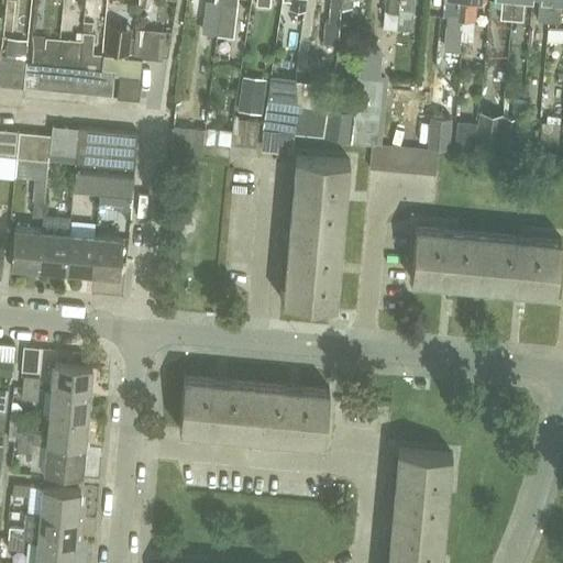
[(0,0),(0,35),(11,36),(12,1),(0,0)]
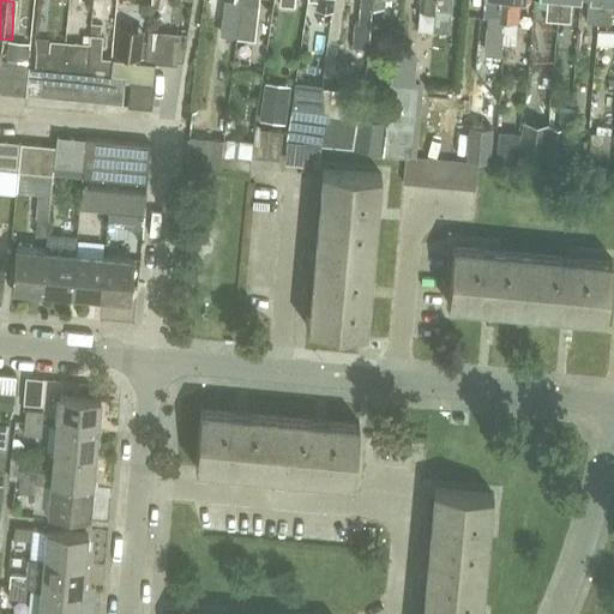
[(235,0),(235,1),(229,0),(224,0),(221,35),(238,37),(241,2),(241,0),(235,0)]
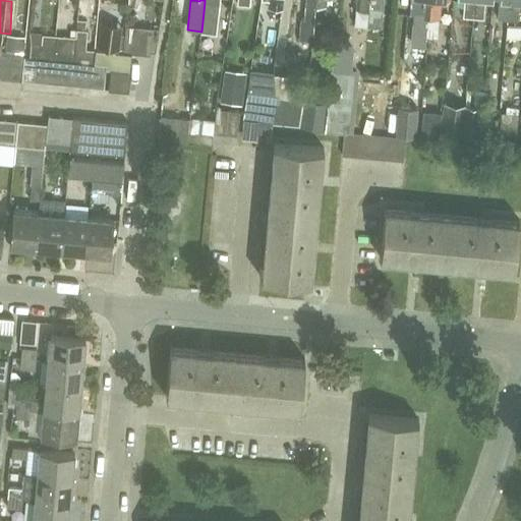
[(205,0),(205,2),(201,32),(216,33),(219,11),(220,11),(220,0),(205,0)]
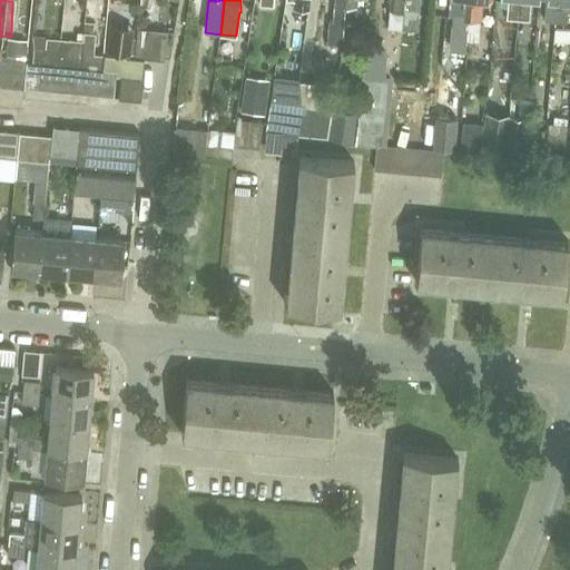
[(308,10),(310,0),(293,0),(293,8),(308,10)]
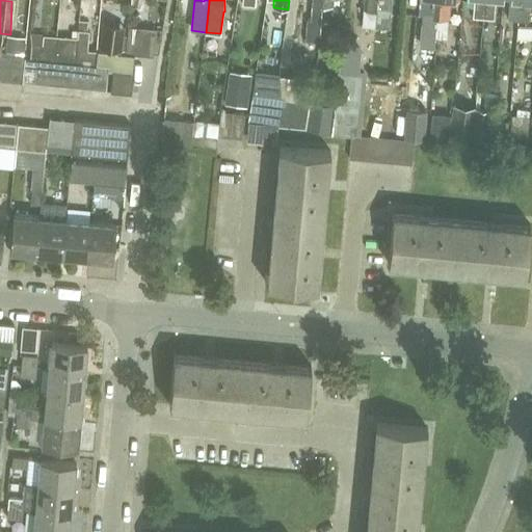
[(319,42),(321,6),(321,0),(312,0),(310,20),(307,19),(304,41),(319,42)]
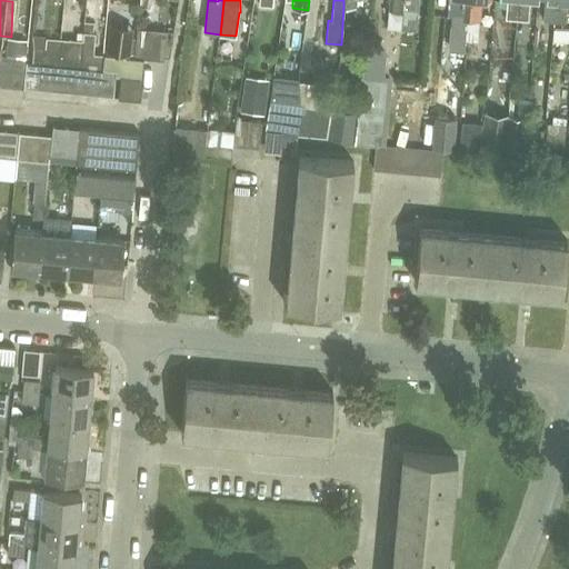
[(389,0),(387,27),(400,28),(401,0),(389,0)]
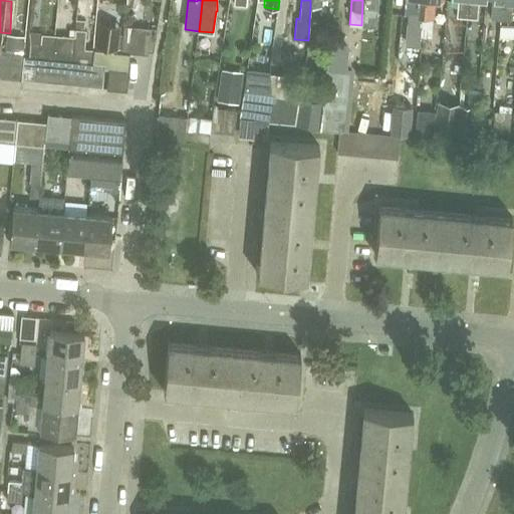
[(423,0),(407,0),(406,12),(410,12),(407,43),(420,44),(420,36),(423,0)]
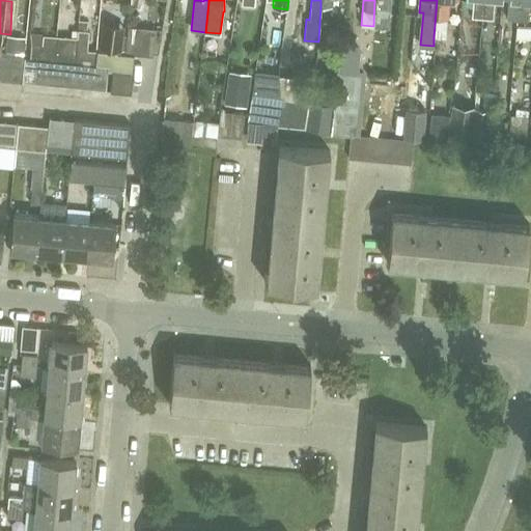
[(437,0),(434,37),(446,38),(449,0),(437,0)]
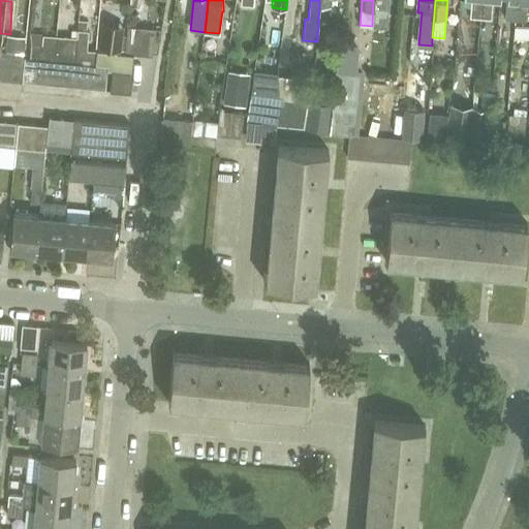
[(472,0),(471,17),(480,18),(481,0),(472,0)]
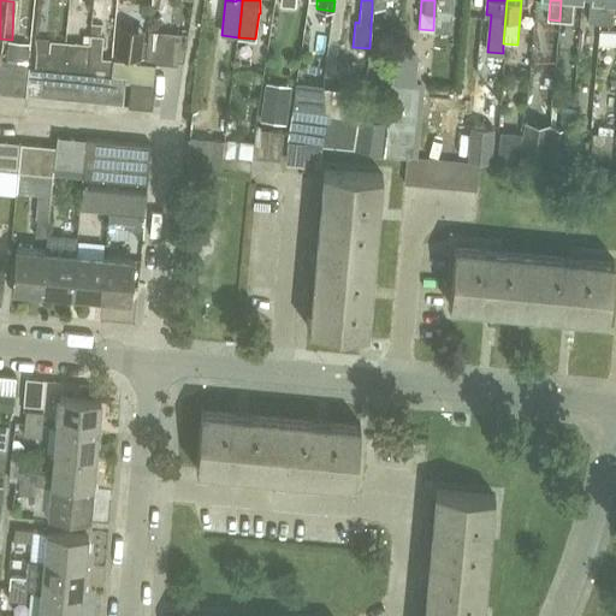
[(573,0),(561,0),(560,21),(572,22),(573,0)]
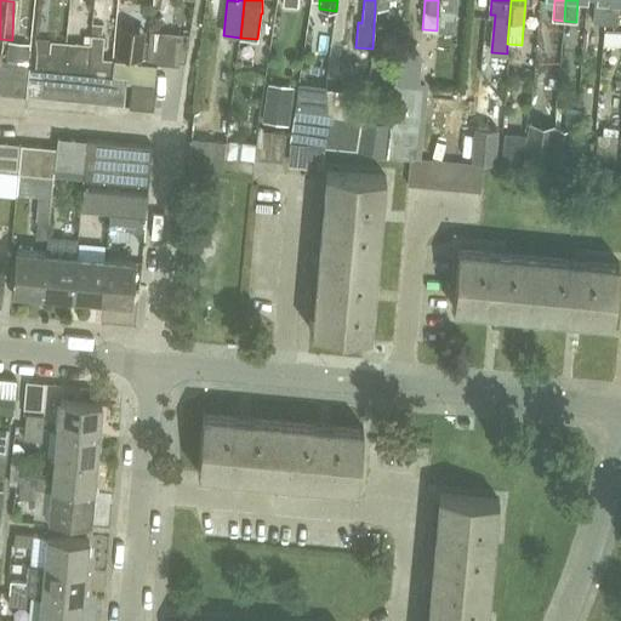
[(594,0),(593,23),(604,24),(607,0),(594,0)]
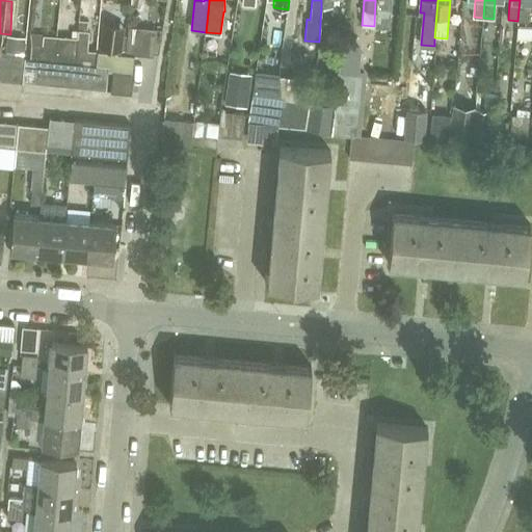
[(531,0),(520,0),(517,21),(530,22),(531,1),(531,0)]
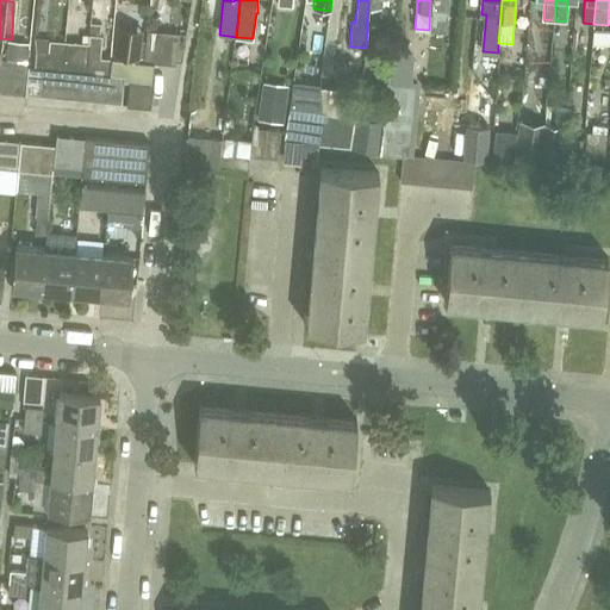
[(88,43),(87,57),(86,73),(91,73),(107,75),(111,75),(112,60),(100,58),(103,35),(100,35),(101,24),(89,24),(89,33),(88,43)]
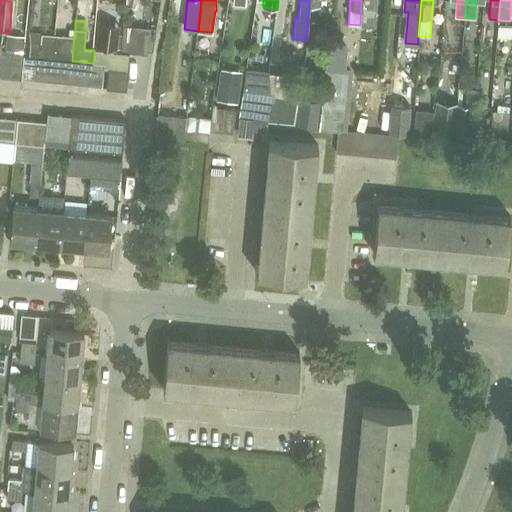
[(96,47),(118,49),(120,24),(99,21),(96,47)]
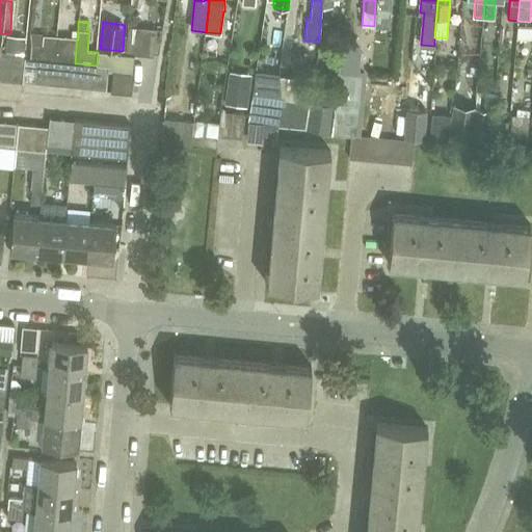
[(140,55),(153,56),(156,29),(144,28),(142,27),(138,55),(140,55)]
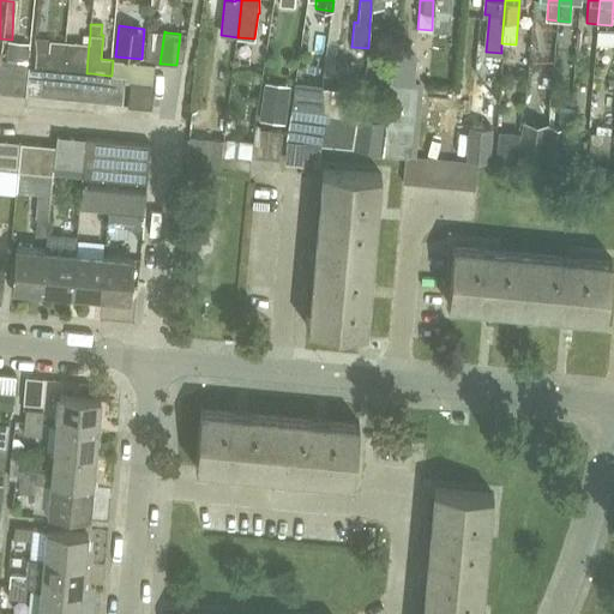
[(8,44),(7,60),(28,61),(29,46),(8,44)]
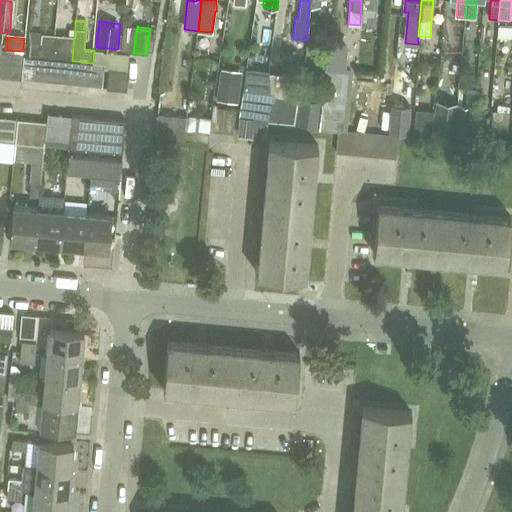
[(322,101),(319,127),(344,129),(349,70),(342,69),(344,46),(329,44),(326,67),(325,67),(322,101)]
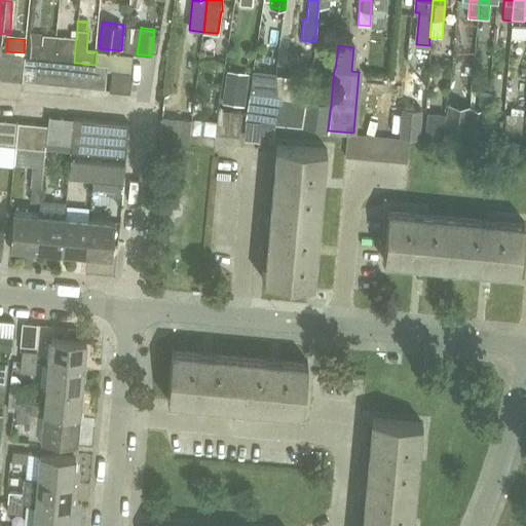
[(0,79),(9,81),(12,55),(0,54),(0,79)]
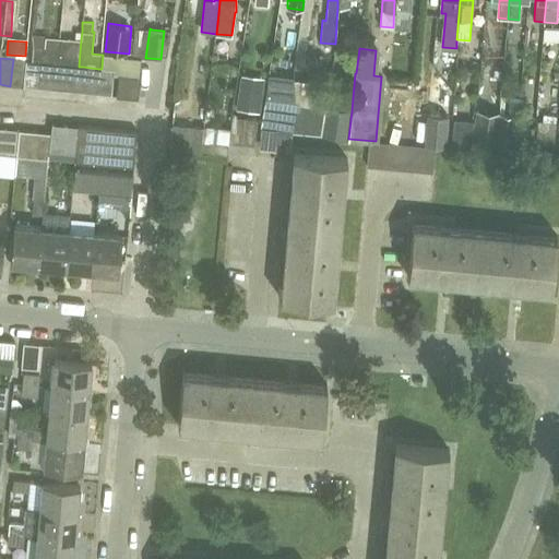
[(10,86),(23,87),(25,60),(13,59),(10,86)]
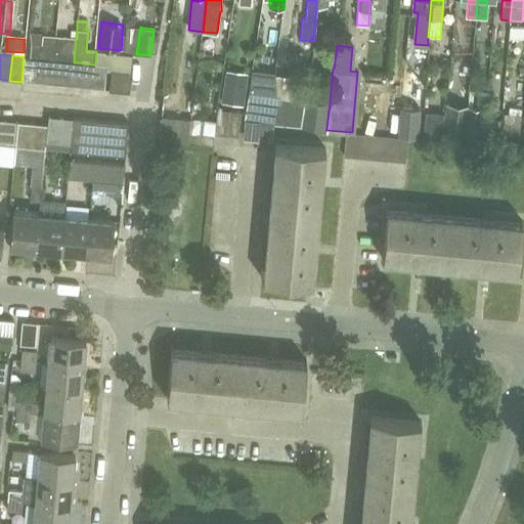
[(22,82),(35,83),(37,58),(24,56),(22,82)]
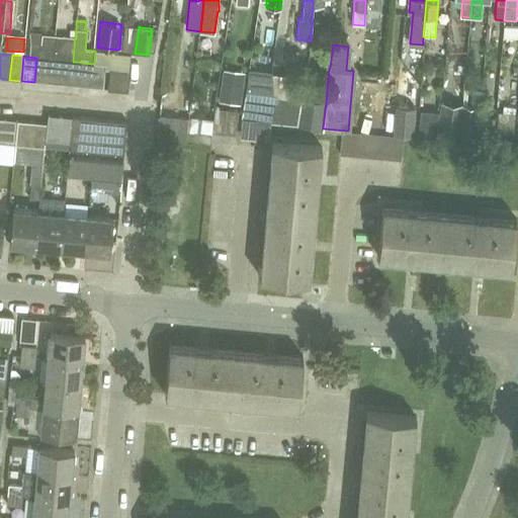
[(51,60),(36,58),(34,82),(49,83),(51,60)]
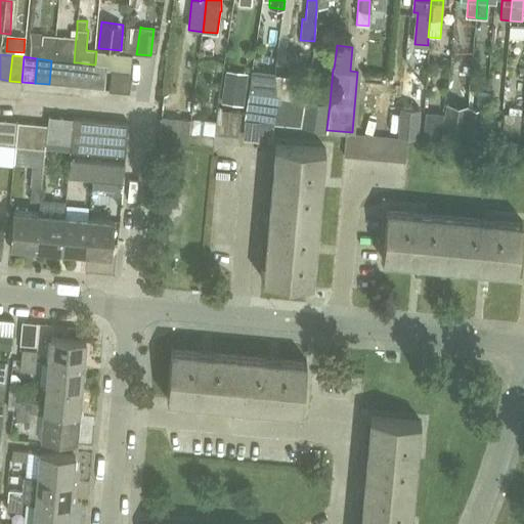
[(64,61),(51,60),(49,84),(62,86),(64,61)]
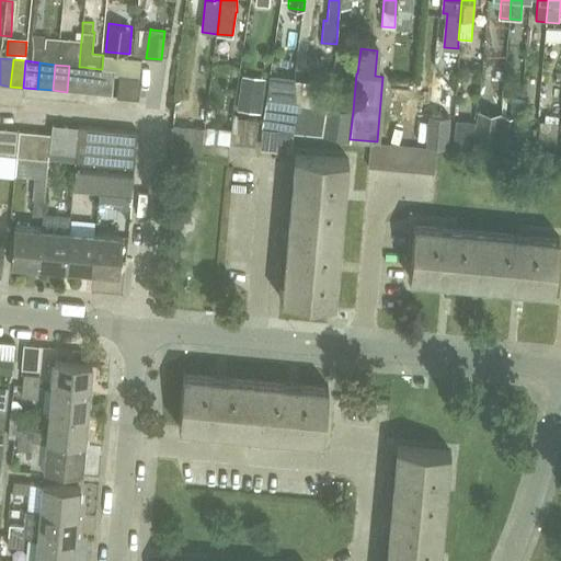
[(69,66),(67,92),(81,93),(83,67),(79,67),(69,66)]
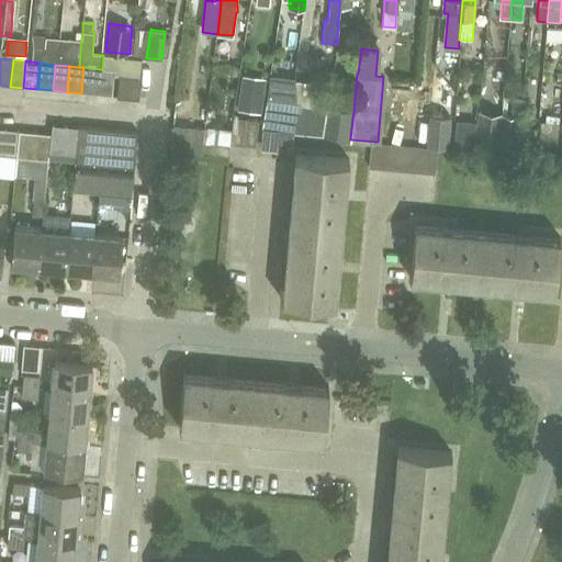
[(99,69),(83,67),(81,93),(97,94),(99,69)]
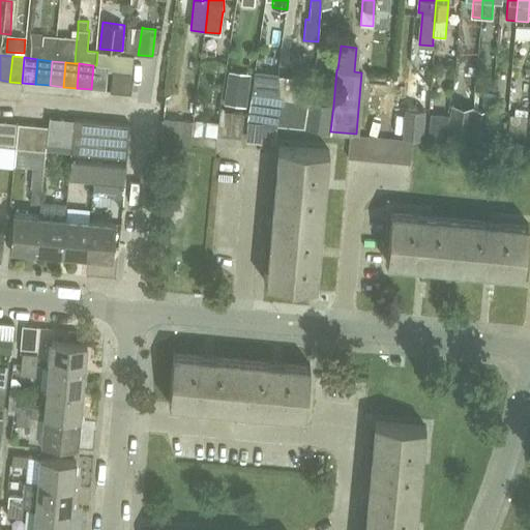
[(109,66),(96,65),(93,65),(91,89),(107,91),(109,69),(109,66)]
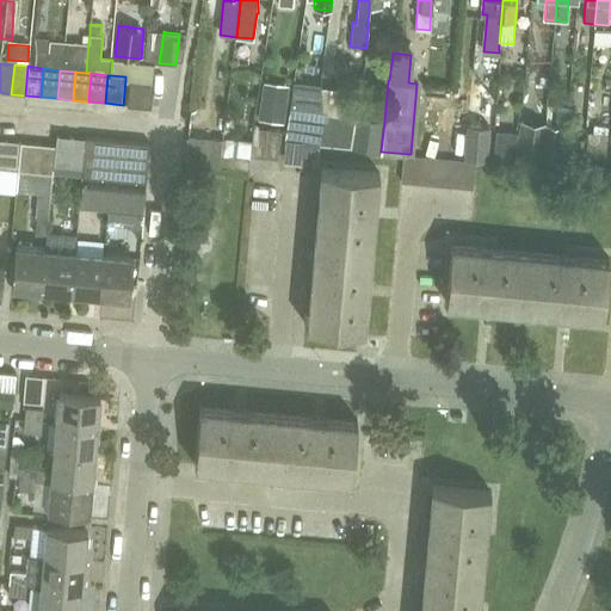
[(130,82),(128,105),(152,107),(153,85),(152,85),(130,82)]
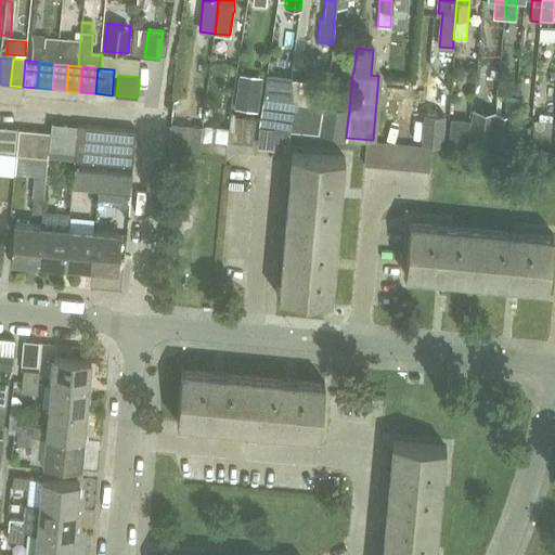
[(292,78),(292,103),(287,131),(320,134),(323,106),(327,82),(292,78)]
